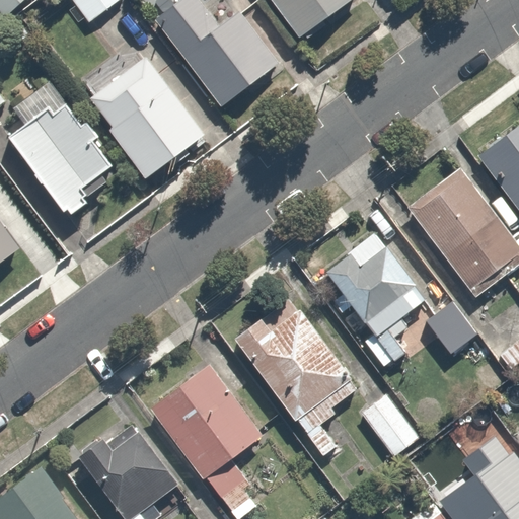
[(73,0),(90,20),(115,0),(73,0)]
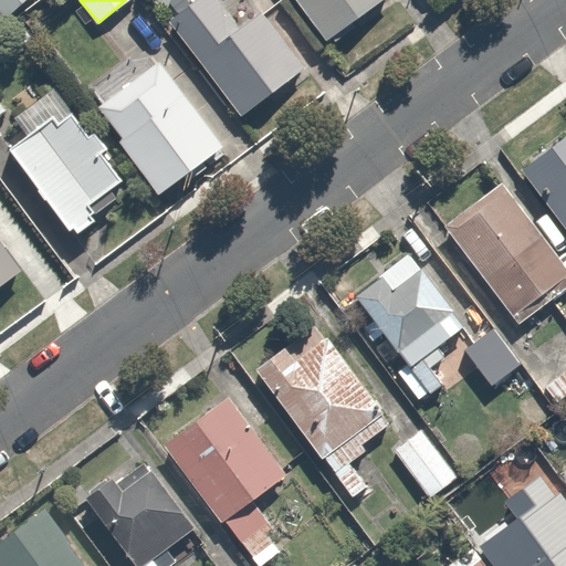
[(220,0),(182,0),(164,13),(234,112),(304,62),(261,2),(236,21),(220,0)]
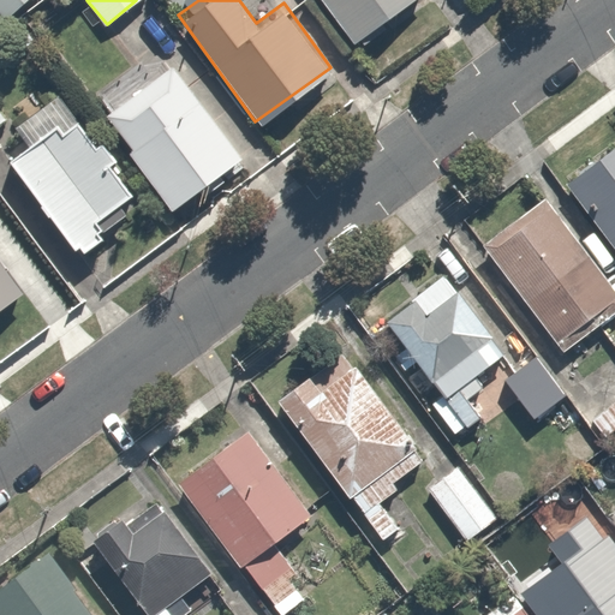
[(320,0),(356,46),(413,0),(320,0)]
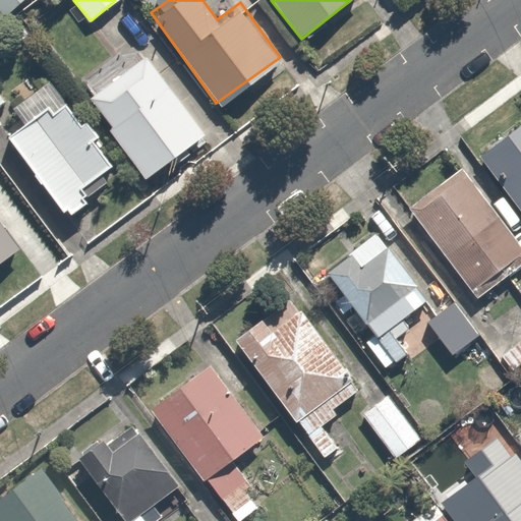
[(191,152),(187,146),(206,134),(162,71),(101,113),(145,176),(170,159),(174,164),(191,152)]
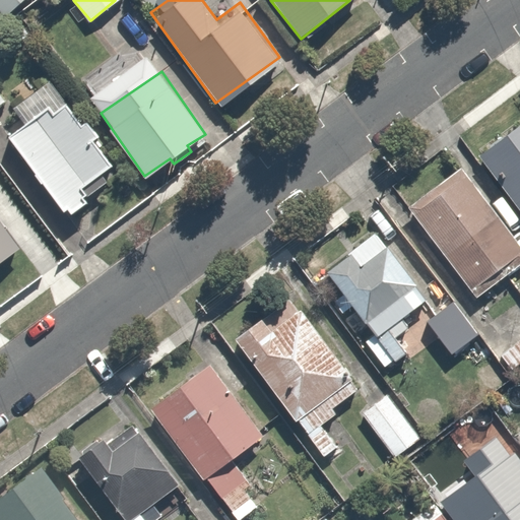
[(65,93),(8,134),(64,211),(121,171),(65,93)]
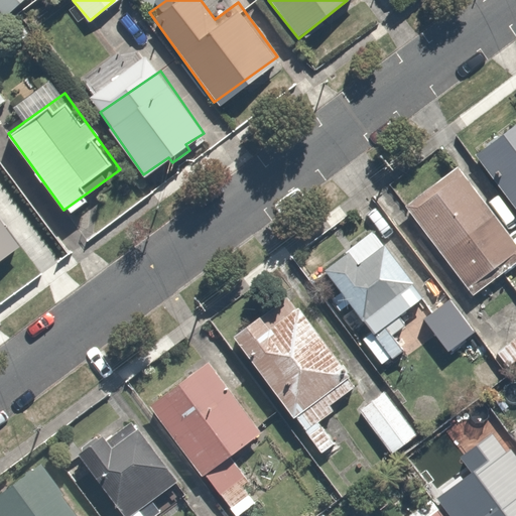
[(515,120),(474,152),(515,208),(515,120)]
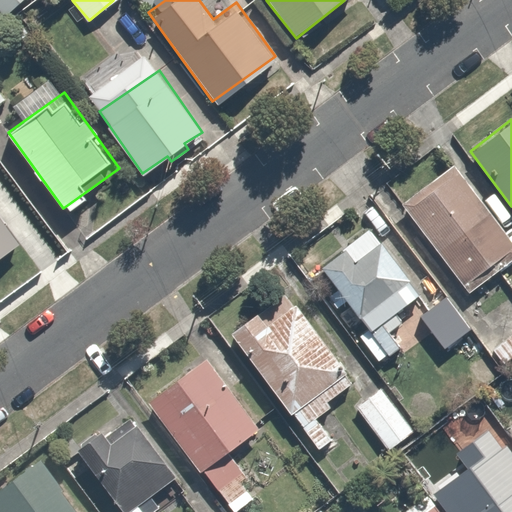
[(511,234),(461,164),(405,204),(464,286),(511,251),(511,234)]
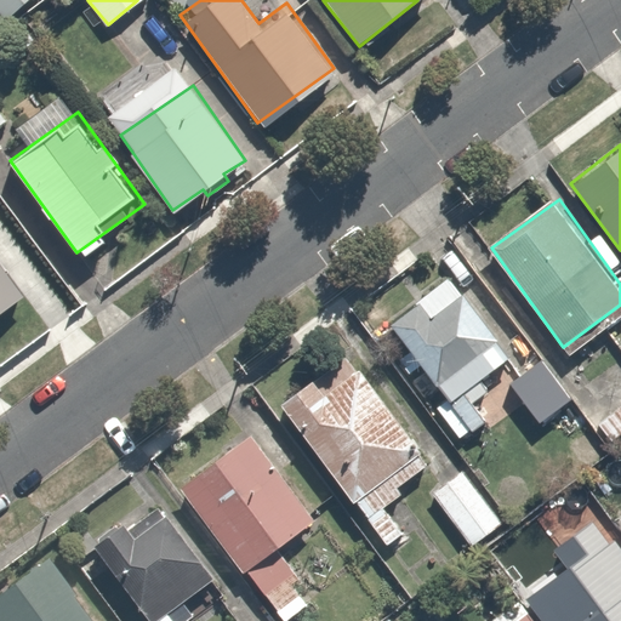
[(0,308),(22,294),(0,263),(0,308)]
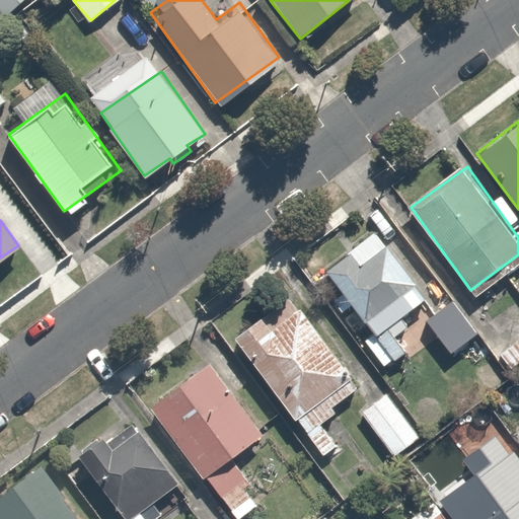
[(378,229),(323,270),(373,337),(429,296),(378,229)]
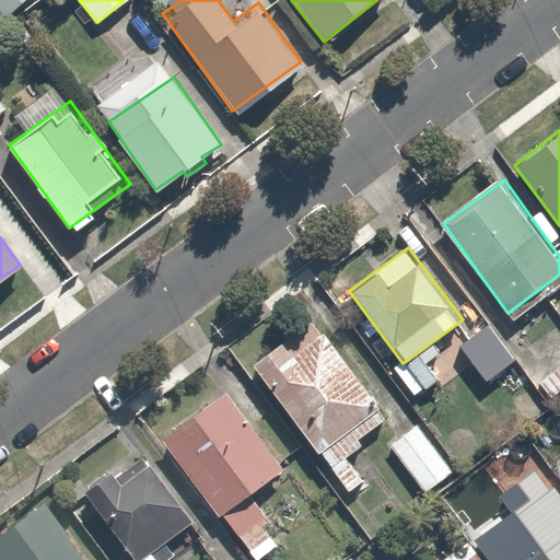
[(313,315),(249,364),(316,448),(378,399),(313,315)]
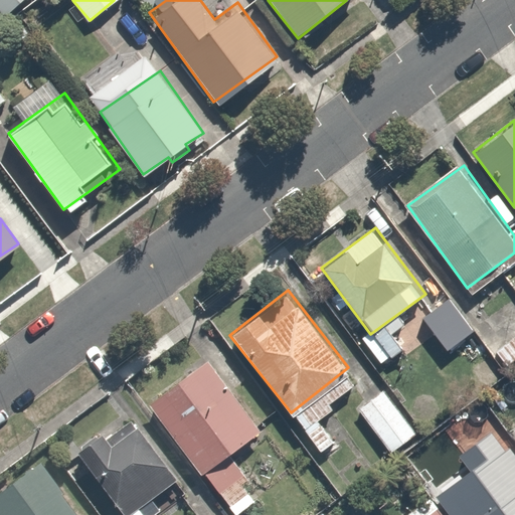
[(451,296),(428,311),(452,346),(474,331),(451,296)]
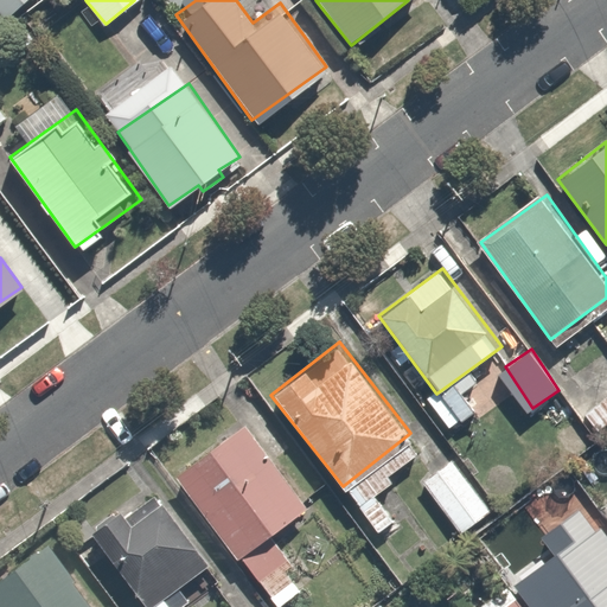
[(292,563),(267,526),(312,497),(257,415),(173,471),(227,553),(251,590),(292,563)]
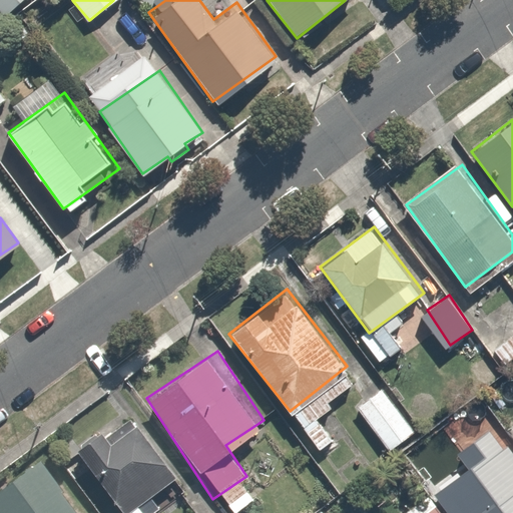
[(384,386),(357,405),(389,449),(415,429),(384,386)]
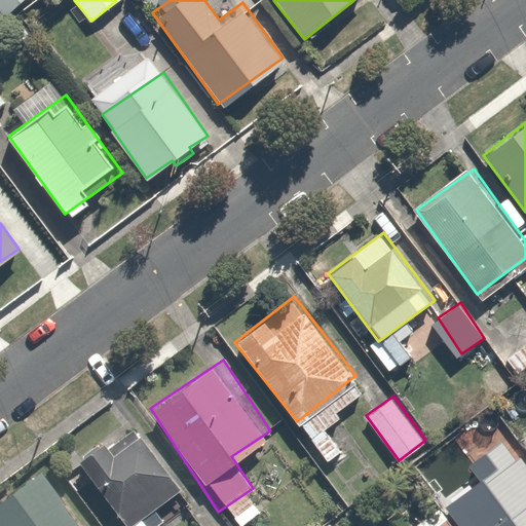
[(94,448),(75,462),(122,523),(119,525),(170,525),(153,504),(184,481),(144,430),(104,461),(94,448)]
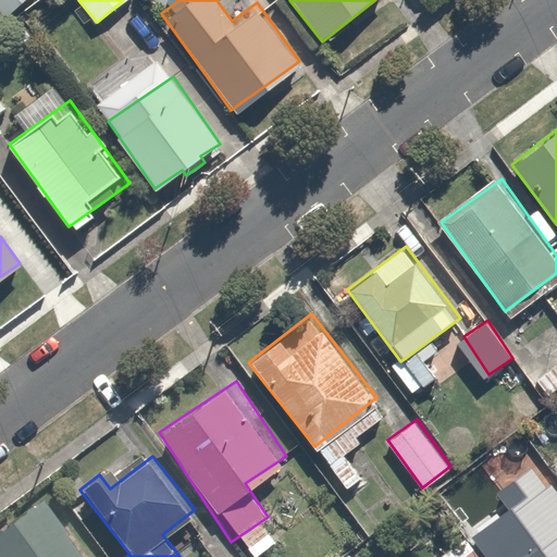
[(556,556),(556,485),(548,492),(482,545),(492,556),(556,556)]
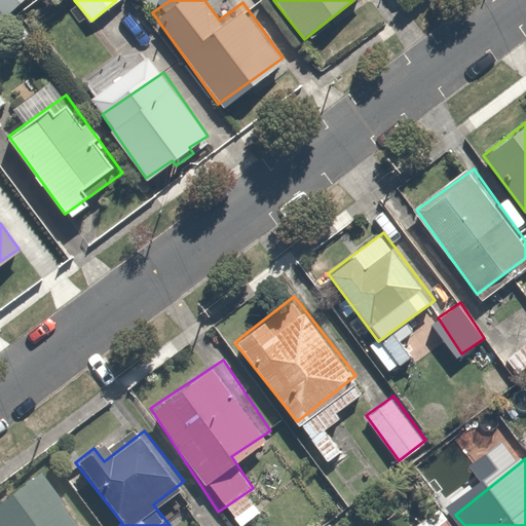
[(86,525),(48,471),(0,503),(0,525),(86,525)]
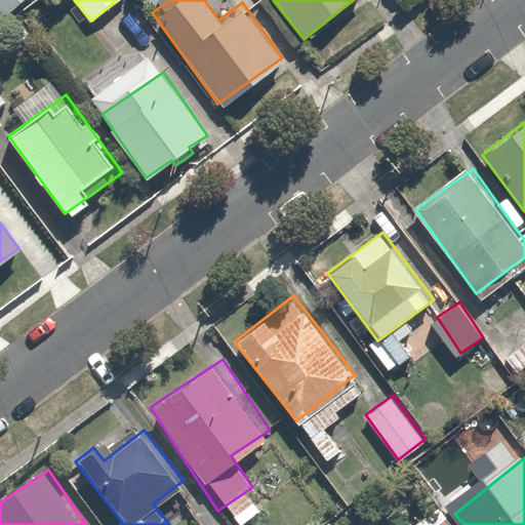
[(280,524),(259,497),(224,524),(280,524)]
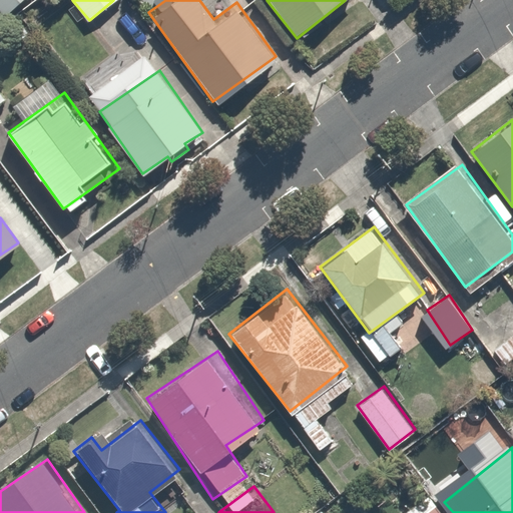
[(438,512),(433,506),(432,505),(431,504),(430,504),(429,503),(427,503),(426,503),(425,502),(423,502),(422,502),(420,502),(419,503),(418,503),(416,503),(415,504),(414,504),(413,505),(412,506),(411,507),(410,508),(409,509),(408,510),(407,511),(407,512),(406,512),(438,512)]
